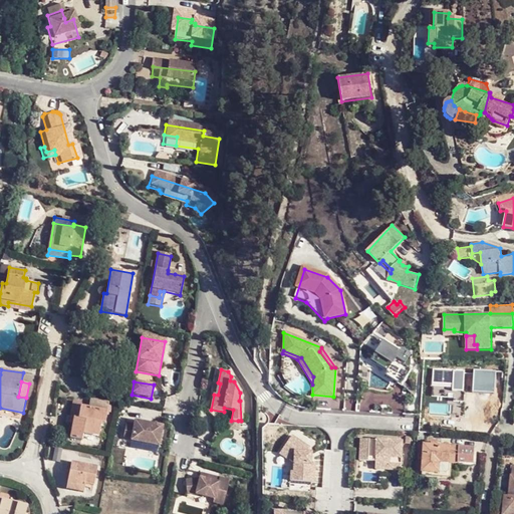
[(72,402),(69,418),(73,419),(71,426),(68,440),(80,442),(81,434),(98,437),(100,424),(104,425),(106,413),(83,408),(84,404),(72,402)]
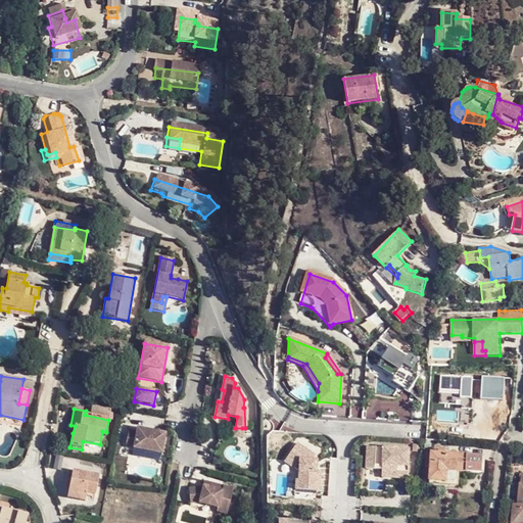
[(235,428),(232,428),(232,438),(242,437),(242,428),(235,428)]
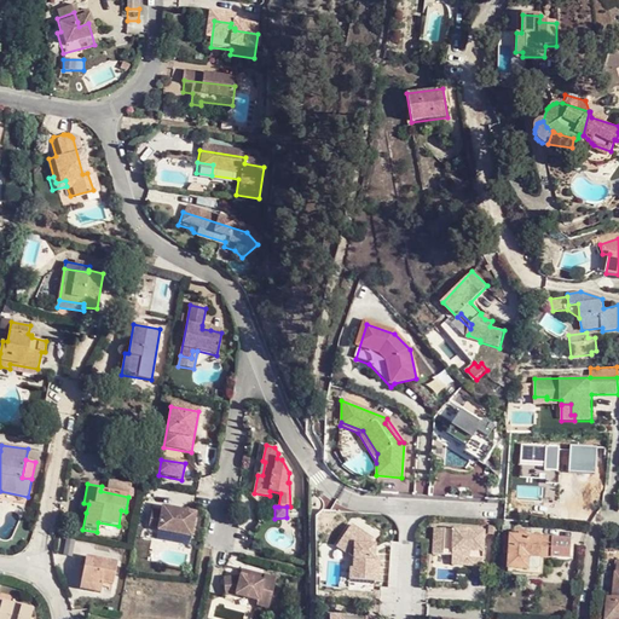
[(195,514),(162,508),(161,513),(151,512),(148,531),(191,538),(195,514)]
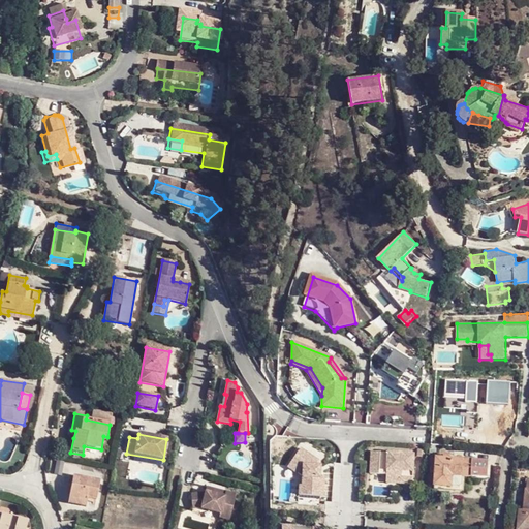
[(318,461),(300,448),(287,468),(302,477),(302,487),(300,487),(299,496),(322,497),(323,478),(319,477),(320,466),(316,466),(318,461)]
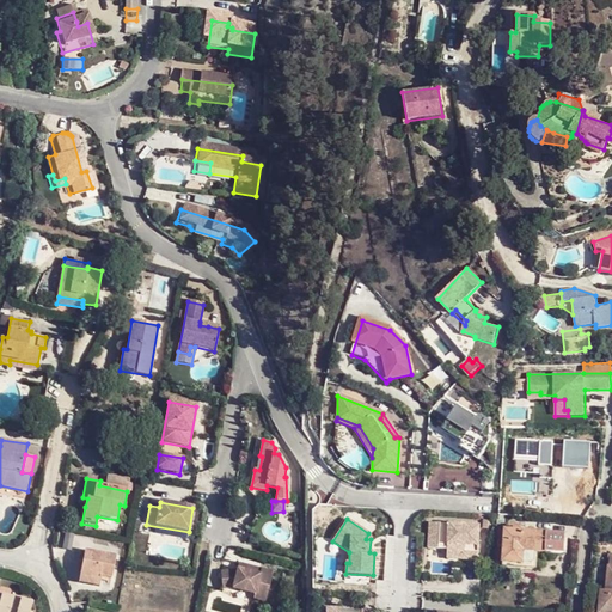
[(429,549),(448,550),(465,551),(464,560),(478,561),(479,526),(430,524),(429,549)]
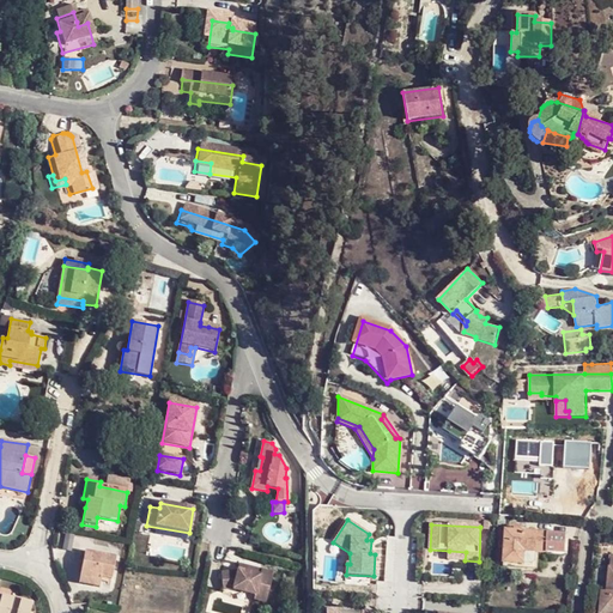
[(547,552),(547,534),(505,533),(505,547),(504,564),(523,565),(523,554),(547,554),(547,552)]
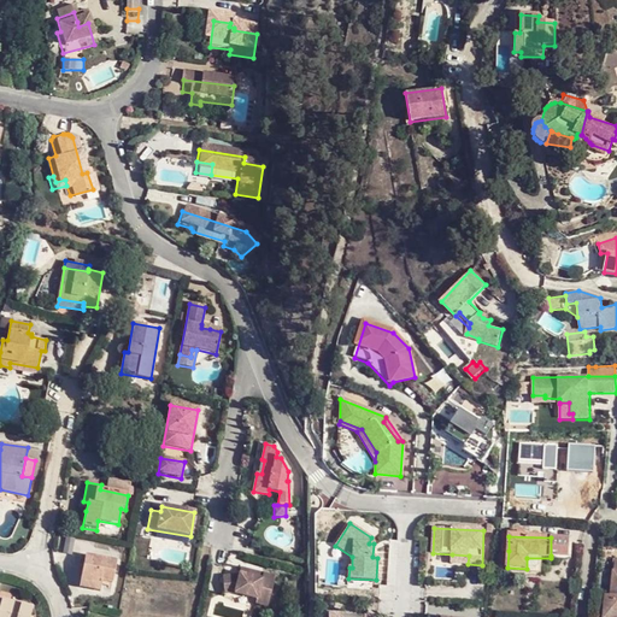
[(570,539),(551,538),(551,556),(569,557),(570,539)]
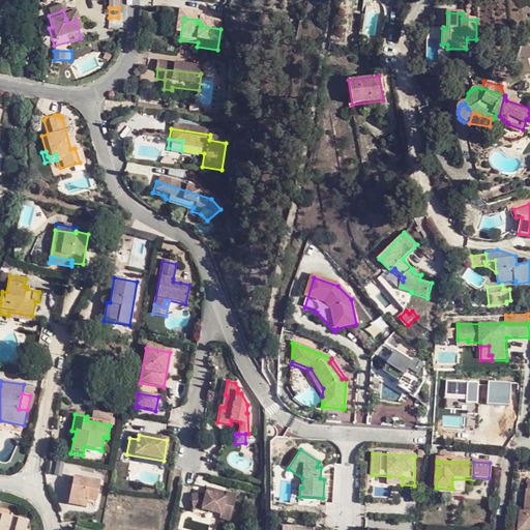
[(72,476),(68,496),(86,500),(86,502),(95,504),(99,482),(72,476)]
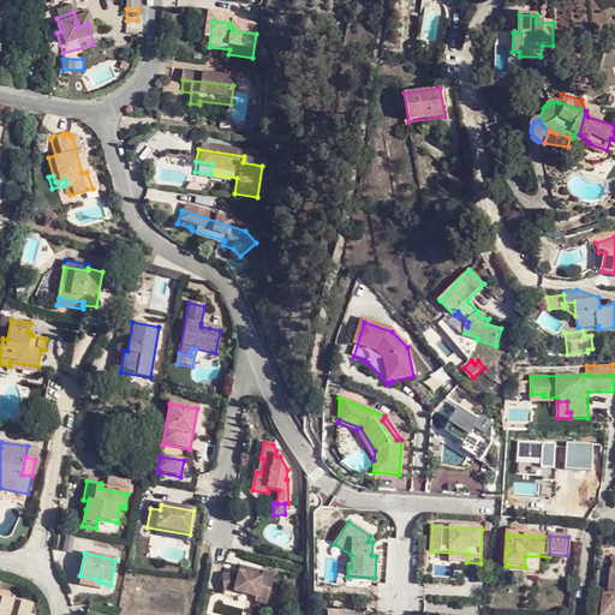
[(451,553),(449,562),(466,562),(467,554),(451,553)]
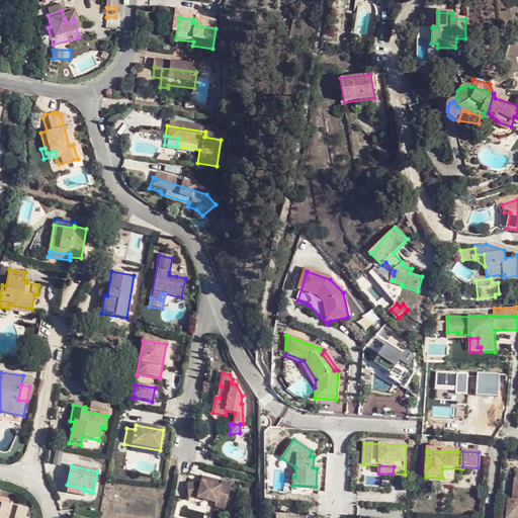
[(201,483),(187,485),(189,500),(197,498),(216,503),(216,506),(226,509),(231,484),(221,482),(220,486),(214,485),(216,480),(202,477),(201,483)]
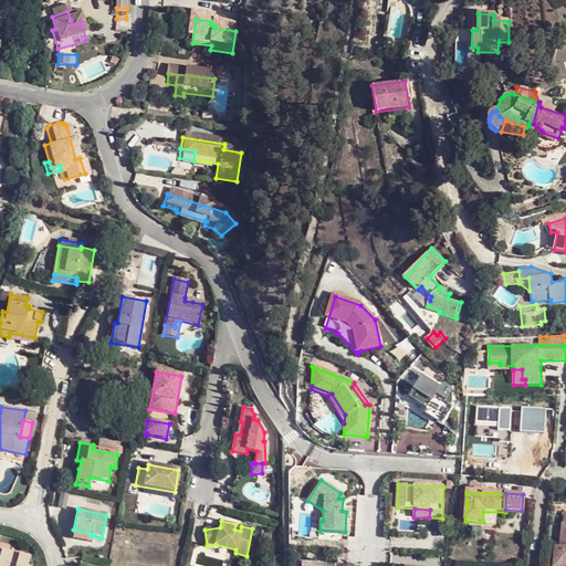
[(92,534),(73,530),(72,540),(91,543),(92,536),(92,534)]
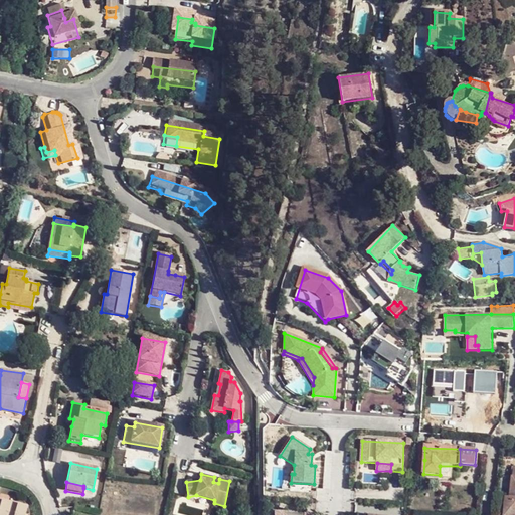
[(0,511),(0,514),(25,514),(29,507),(4,499),(0,511)]
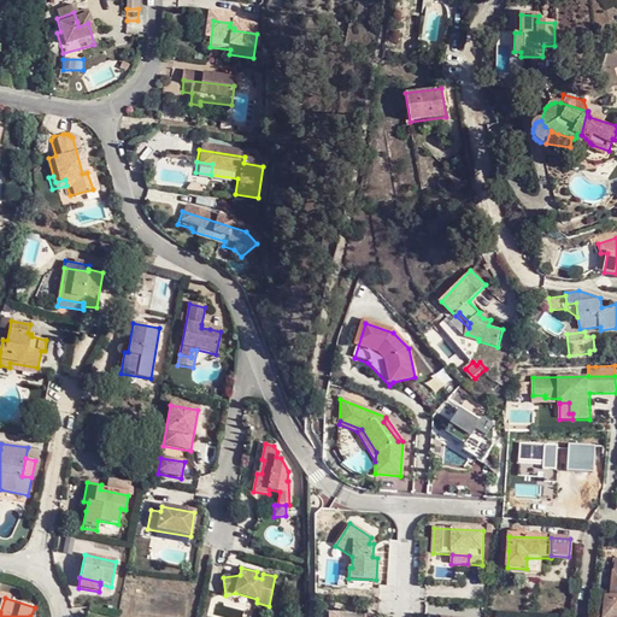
[(616,616),(616,599),(611,599),(610,606),(605,606),(603,616),(616,616)]
